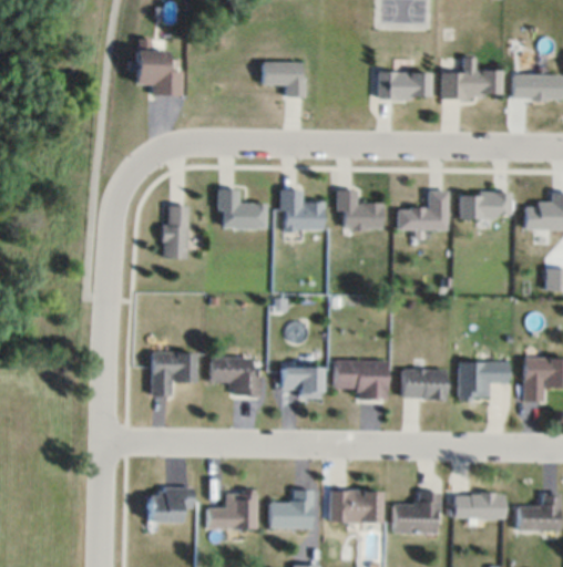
[(170,50),(152,50),(152,40),(137,40),(139,85),(152,85),(152,96),(183,96),(183,71),(170,71),(170,50)]
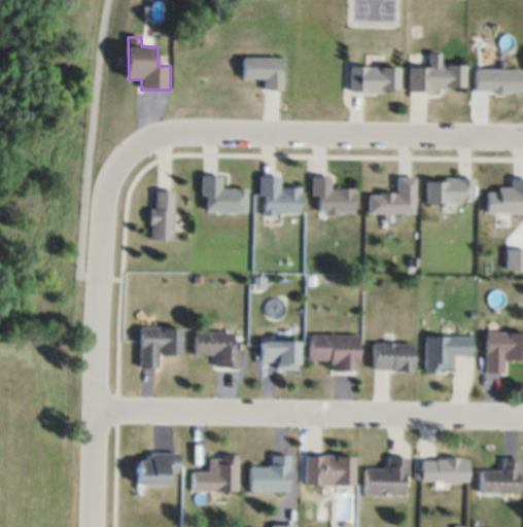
[(466,65),(442,65),(442,55),(431,55),(430,68),(411,68),(410,92),(466,92),(466,65)]
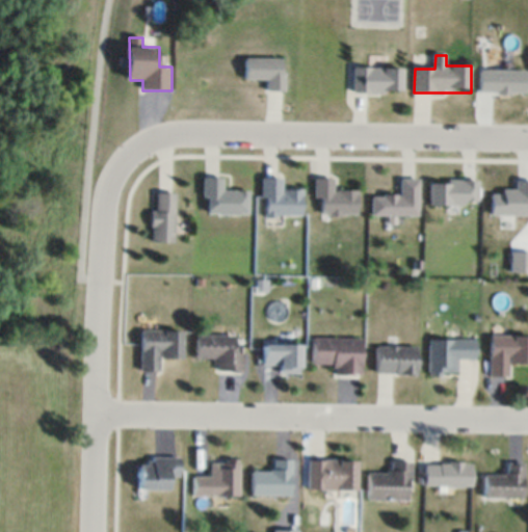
[(287,58),(246,58),(246,80),(267,80),(267,91),(287,91),(287,58)]
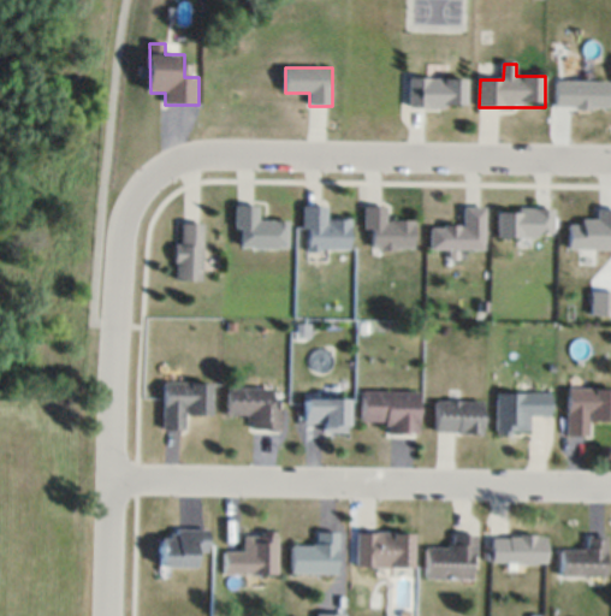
[(410,80),(410,108),(468,108),(468,80),(410,80)]
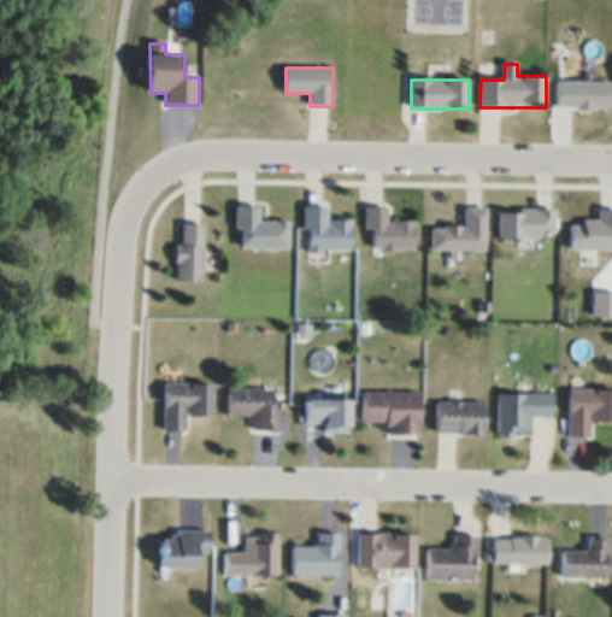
[(611,81),(557,81),(557,107),(611,107),(611,81)]
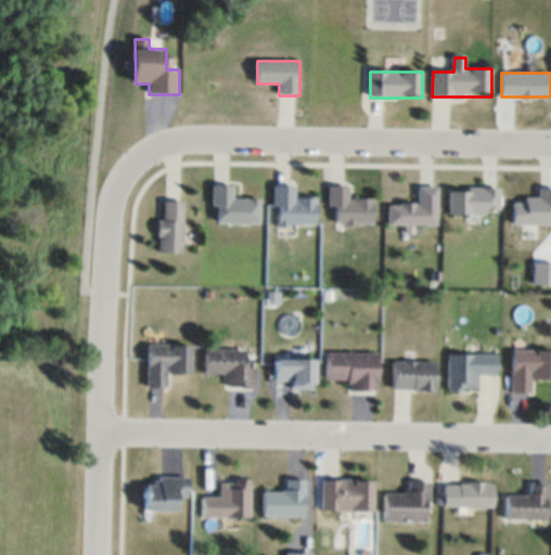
[(263,198),(235,198),(235,184),(214,184),(214,223),(263,223),(263,198)]
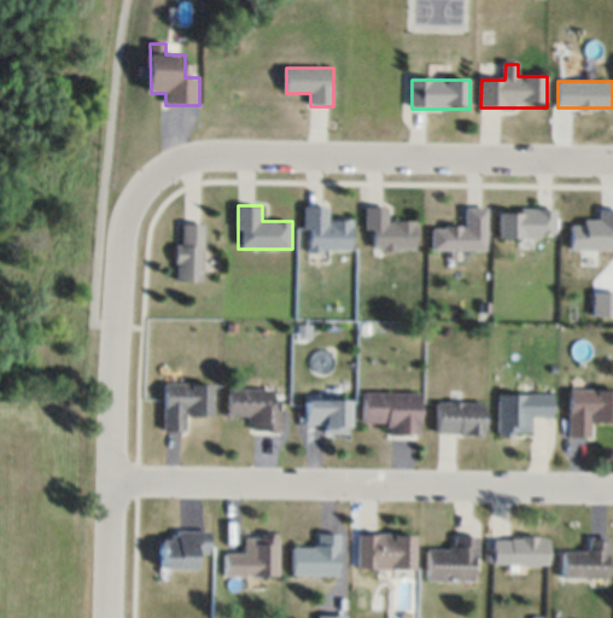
[(354,252),(354,219),(330,219),(330,205),(305,205),(305,252),(354,252)]
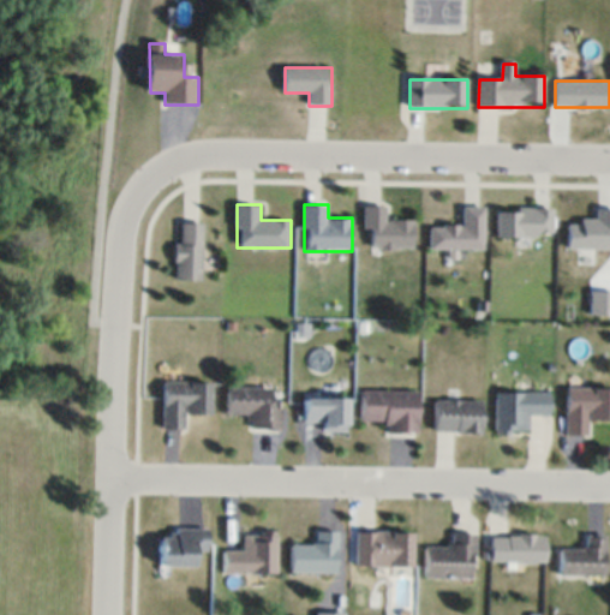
[(368,249),(417,249),(417,220),(389,220),(389,207),(368,207),(368,249)]
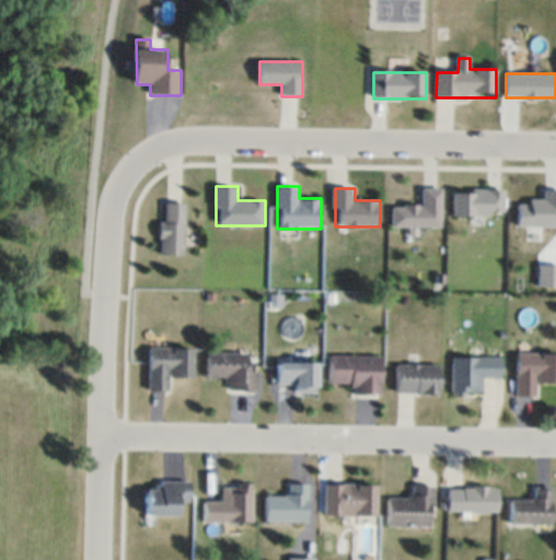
[(444,226),(443,188),(423,188),(423,203),(393,205),(393,228),(444,226)]
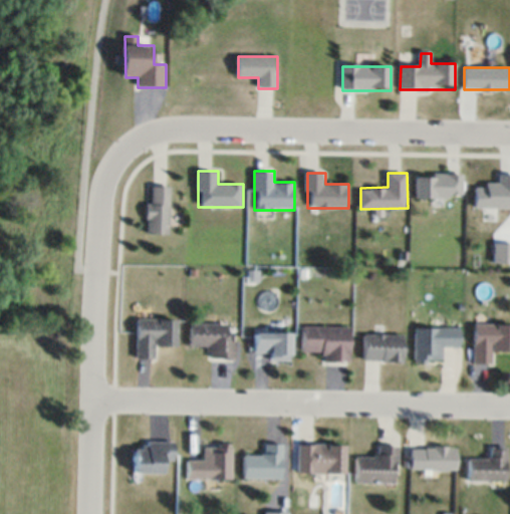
[(417,197),(464,197),(464,174),(417,174),(417,197)]
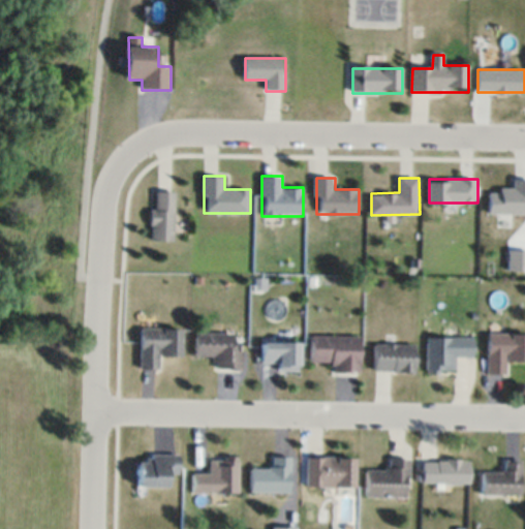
[(513,190),(491,190),(491,214),(524,213),(524,179),(513,179),(513,190)]
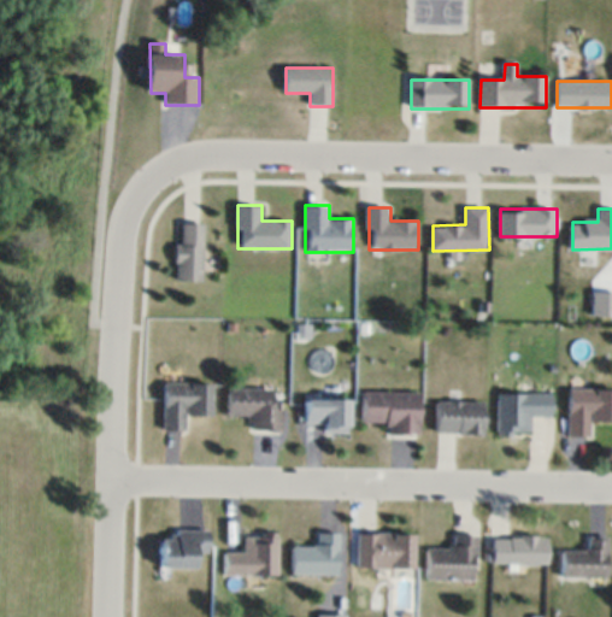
[(177,281),(206,281),(206,223),(177,223),(177,281)]
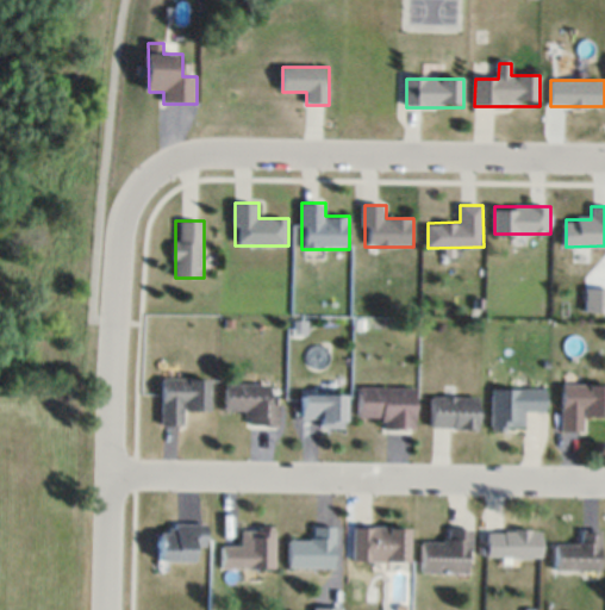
[(163,425),(187,425),(187,414),(211,414),(211,378),(163,378),(163,425)]
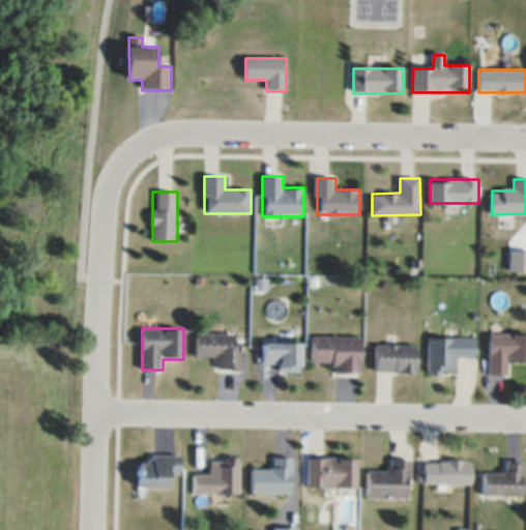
[(236,333),(197,332),(196,357),(216,357),(216,370),(244,370),(245,349),(236,349),(236,333)]
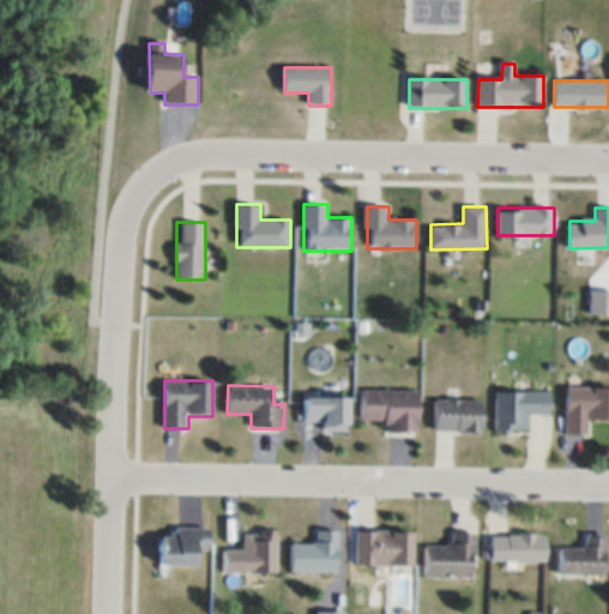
[(592,434),(592,421),(608,420),(608,385),(568,386),(568,434),(592,434)]
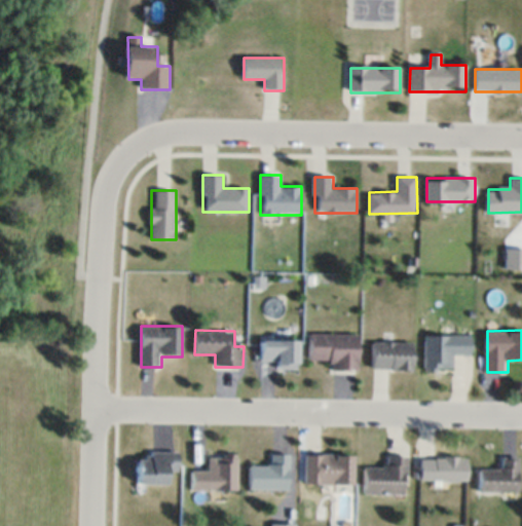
[(360,370),(360,333),(311,333),(311,360),(332,360),(332,370),(360,370)]
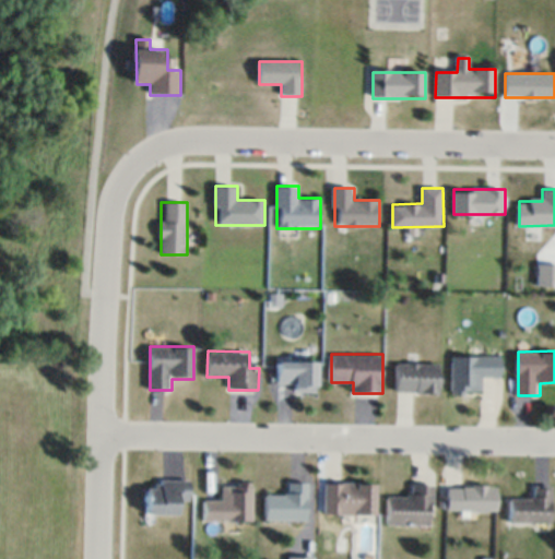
[(453,356),(453,394),(483,394),(483,377),(504,377),(504,356),(453,356)]
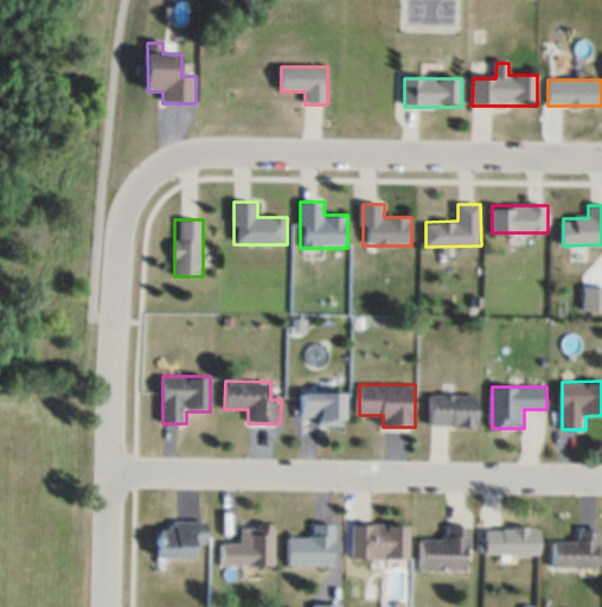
[(320,425),(346,425),(346,393),(302,393),(302,417),(320,417),(320,425)]
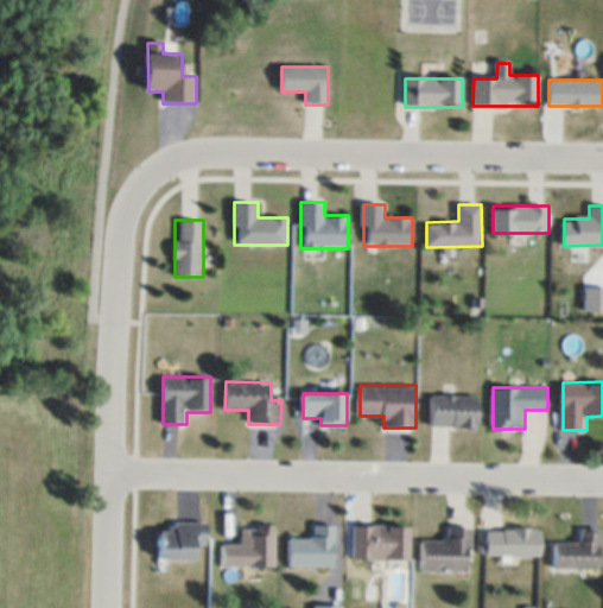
[(480,429),(480,396),(432,396),(432,429),(480,429)]
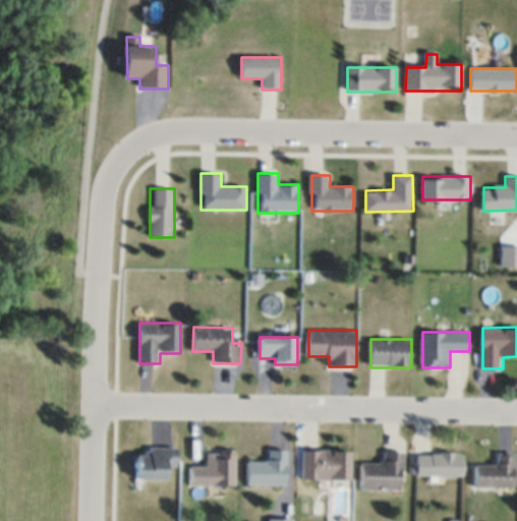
[(137,457),(136,480),(167,481),(168,468),(178,468),(178,448),(147,447),(147,457),(137,457)]
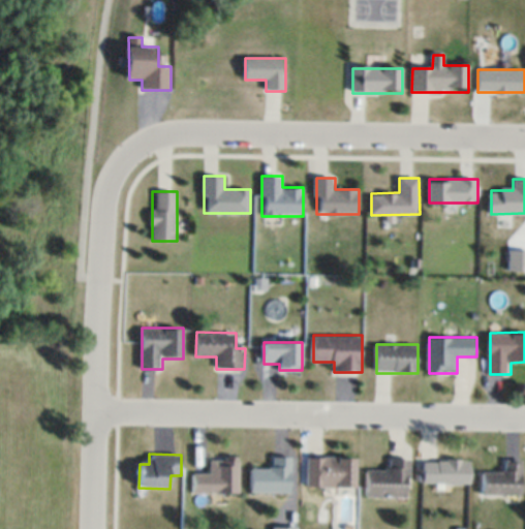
[(193,494),(242,494),(242,458),(213,458),(213,472),(193,472),(193,494)]
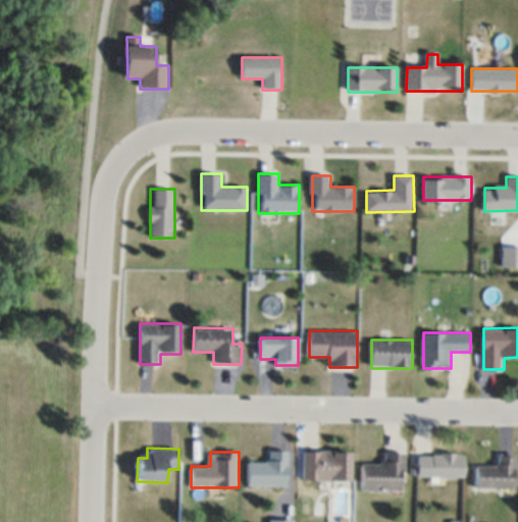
[(289,487),(289,452),(269,452),(269,462),(249,462),(249,487),(289,487)]
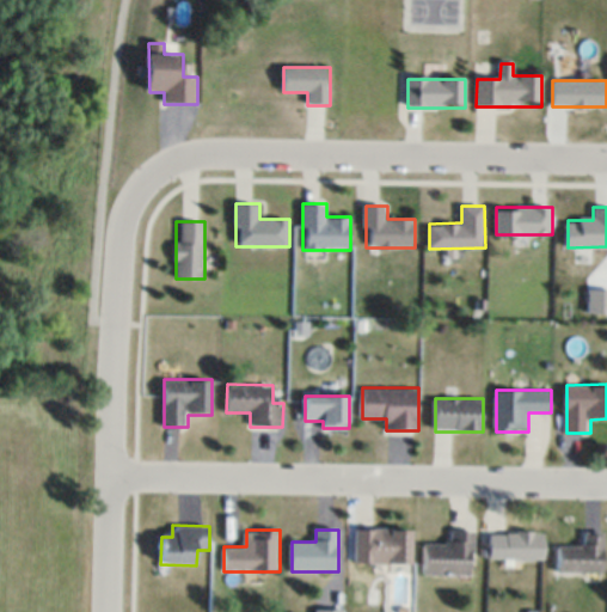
[(414,531),(356,531),(356,564),(414,564),(414,531)]
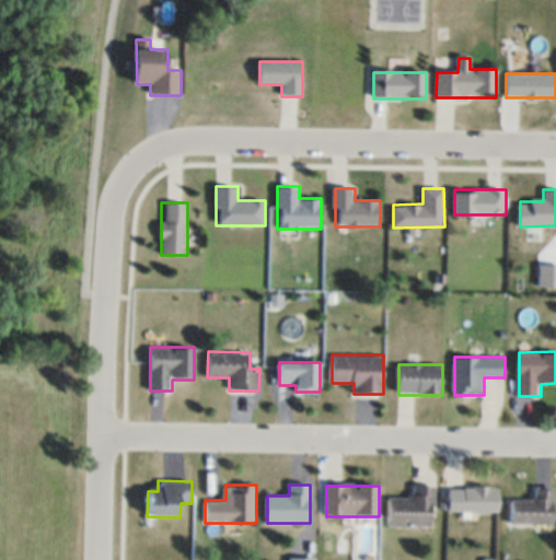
[(500,514),(500,486),(450,486),(450,513),(500,514)]
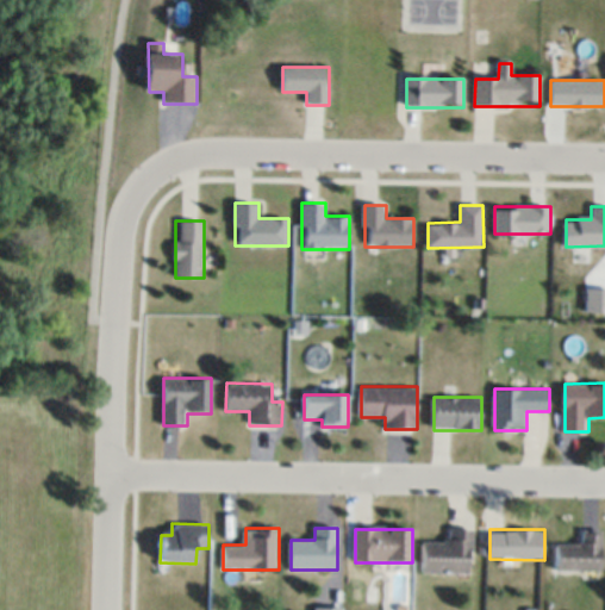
[(475,530),(449,530),(449,543),(423,543),(423,574),(475,574),(475,530)]
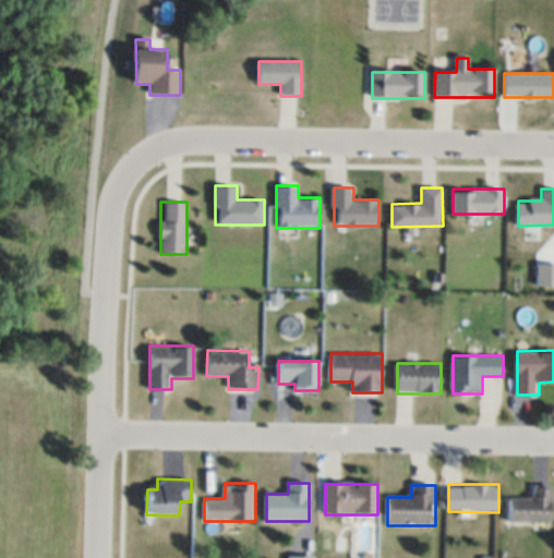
[(533,497),(510,497),(510,523),(553,523),(553,485),(533,485),(533,497)]
